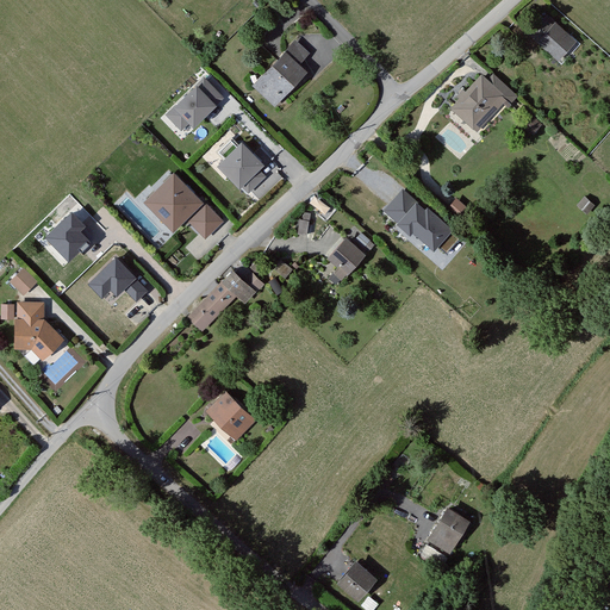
[(549,19),(534,35),(559,58),(573,43),(549,19)]
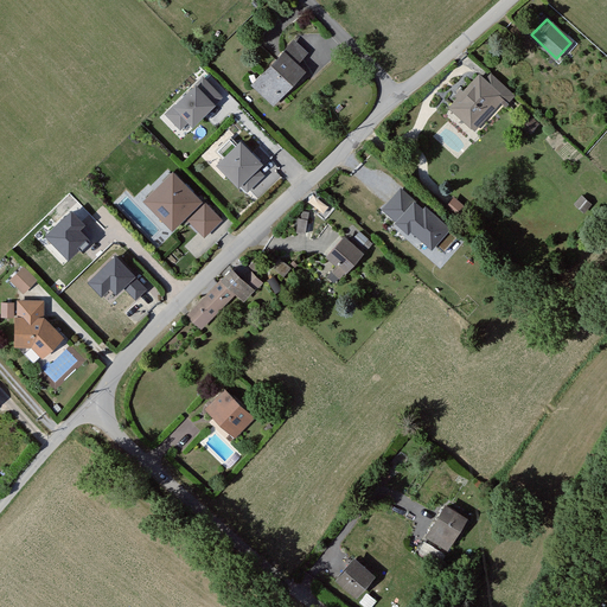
[(282,59),(255,85),(273,102),(302,74),(295,68),(307,56),(296,45),(282,59)]
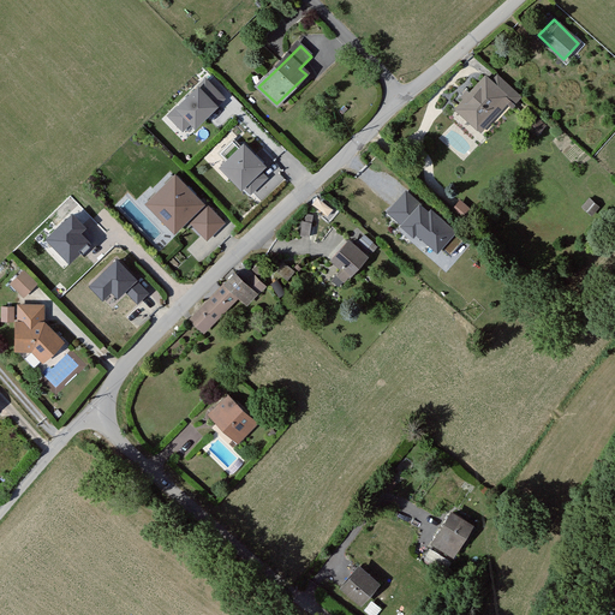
[(178,106),(167,115),(184,132),(191,125),(196,130),(227,99),(204,77),(195,88),(196,89),(179,107),(178,106)]
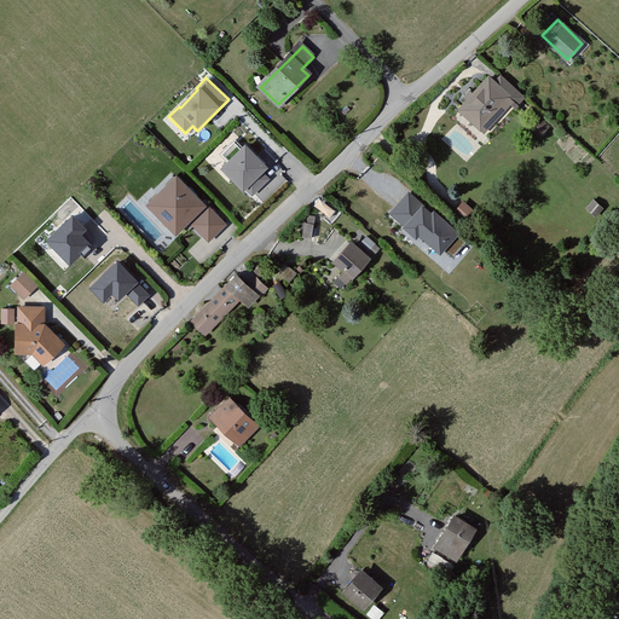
[(461,111),(481,131),(509,99),(516,105),(524,97),(502,77),(495,86),(489,81),(461,111)]
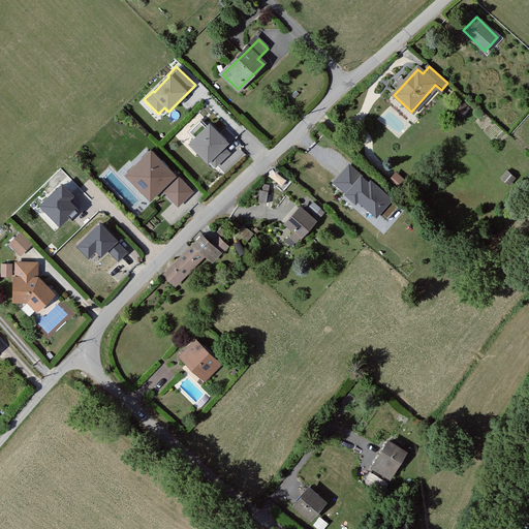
[(210,161),(212,160),(218,166),(229,154),(224,148),(228,144),(212,127),(209,130),(201,123),(191,133),(198,141),(194,145),(210,161)]
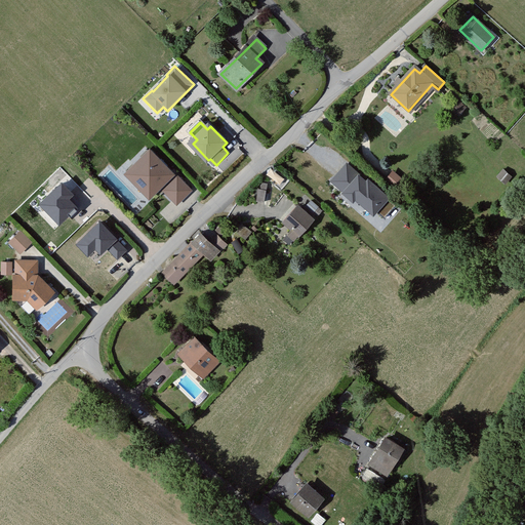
[(128,173),(150,195),(172,173),(151,151),(128,173)]
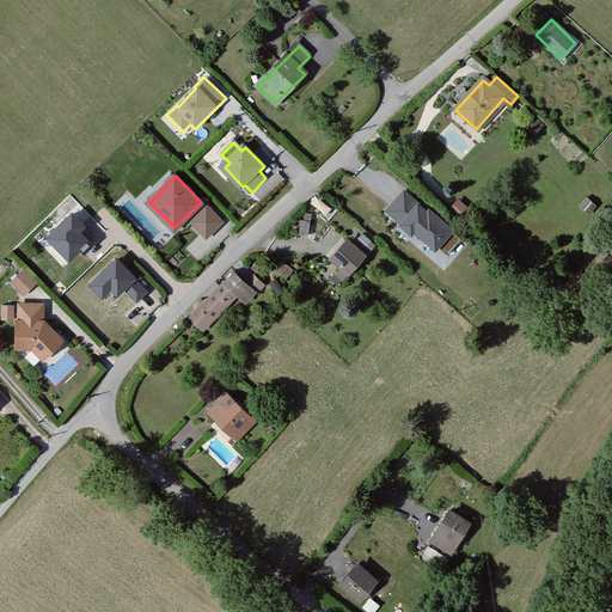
[(404,193),(389,212),(411,232),(415,228),(435,246),(438,245),(448,255),(461,239),(429,210),(427,213),(404,193)]
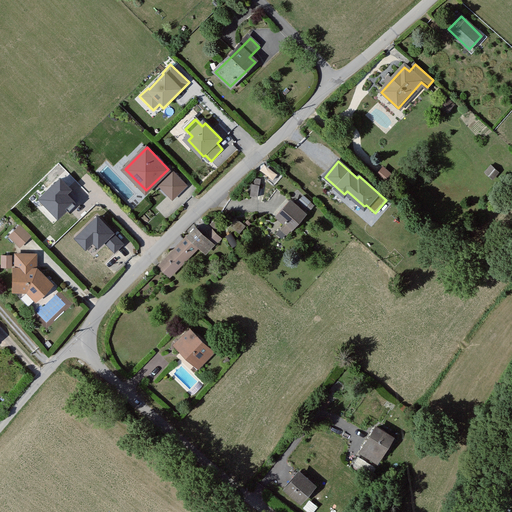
[(491,166),(486,172),(494,179),(500,173),(491,166)]
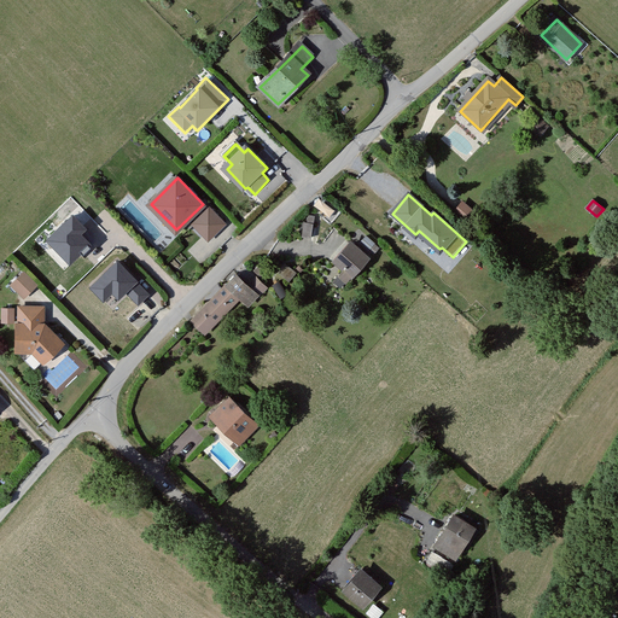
[(459,207),(455,211),(466,221),(473,211),(462,203),(459,207)]
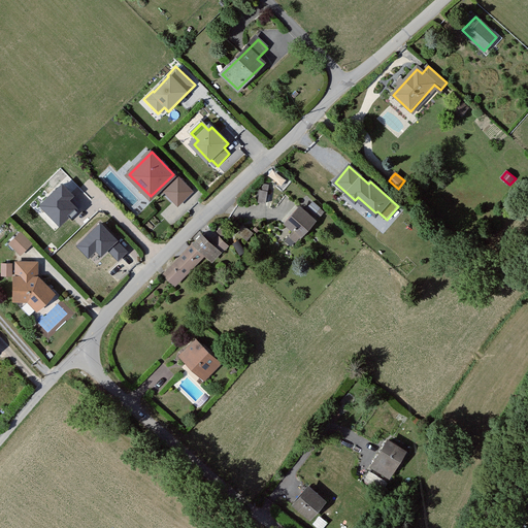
[(178,177),(165,190),(178,204),(192,192),(178,177)]
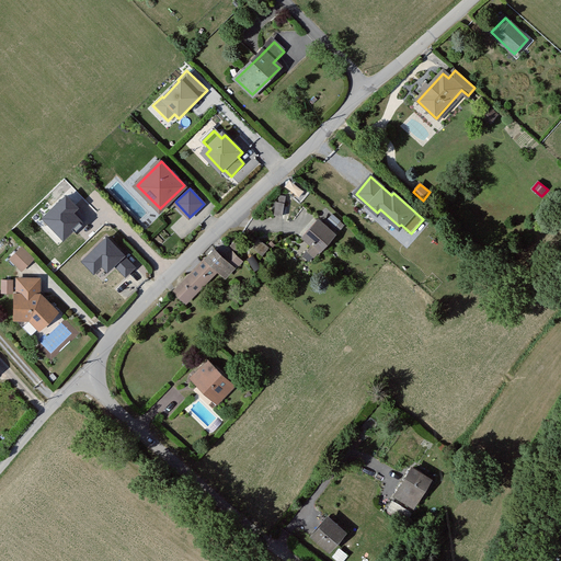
[(78,208),(66,197),(44,219),(64,239),(72,230),(76,233),(82,226),(79,224),(81,221),(72,214),(78,208)]
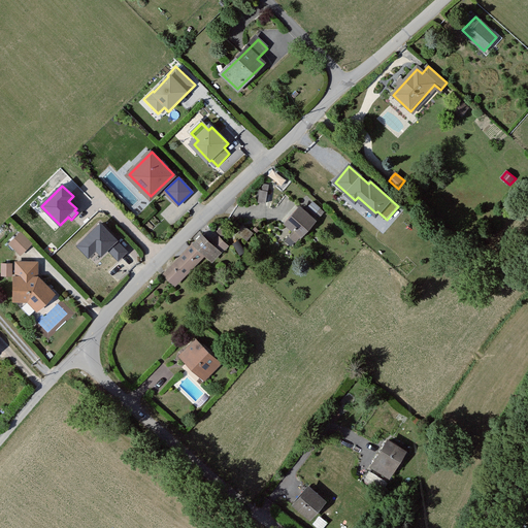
[(312,203),(308,208),(316,215),(320,209),(312,203)]
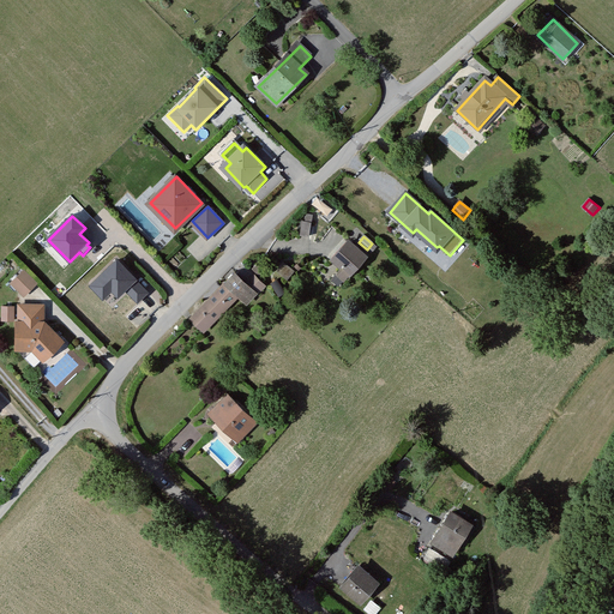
[(350,244),(335,262),(343,269),(332,282),(338,287),(365,257),(350,244)]
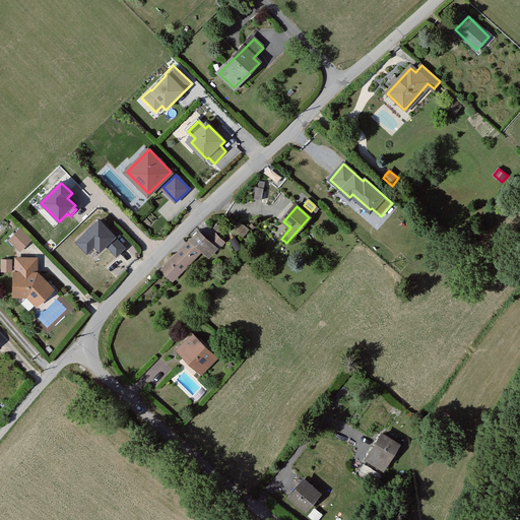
[(117,255),(125,248),(100,221),(76,243),(87,254),(95,246),(100,251),(107,245),(117,255)]
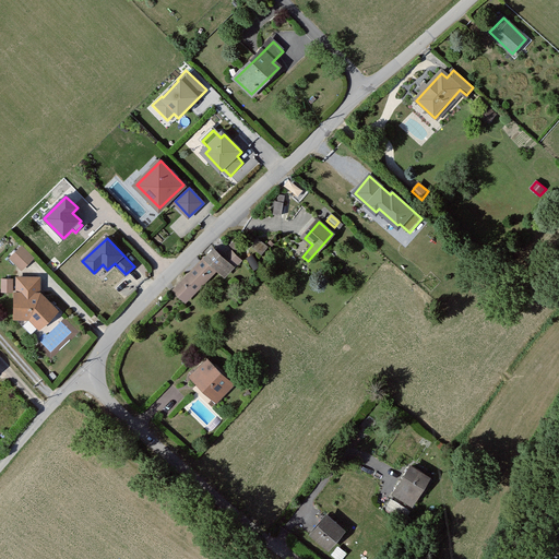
[(235,241),(229,246),(235,251),(239,247),(235,241)]
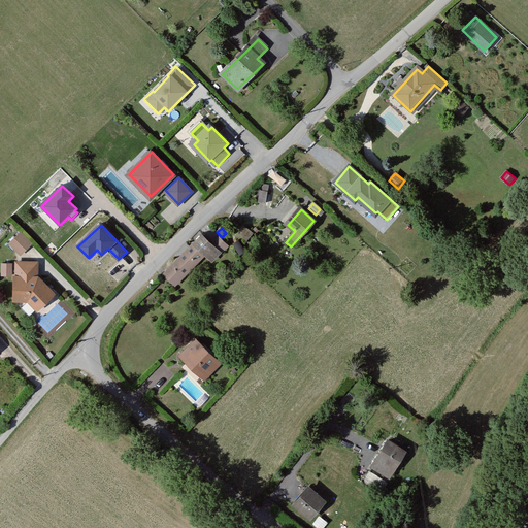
[(21,233),(11,243),(22,254),(29,246),(32,244),(21,233)]
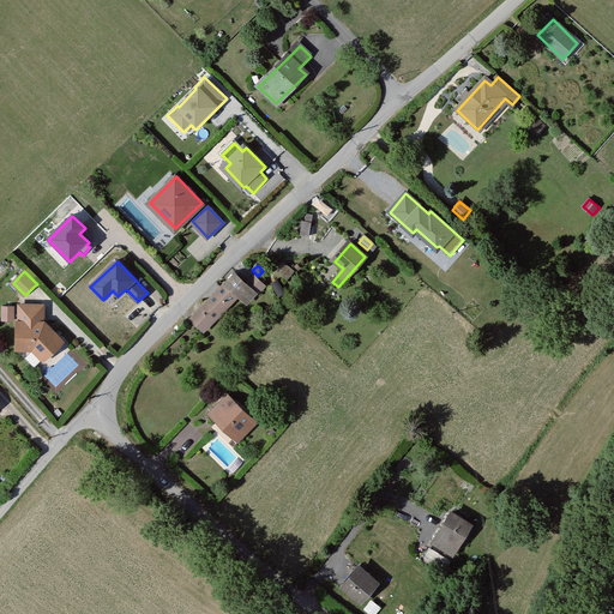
[(235,274),(226,284),(238,296),(247,286),(235,274)]
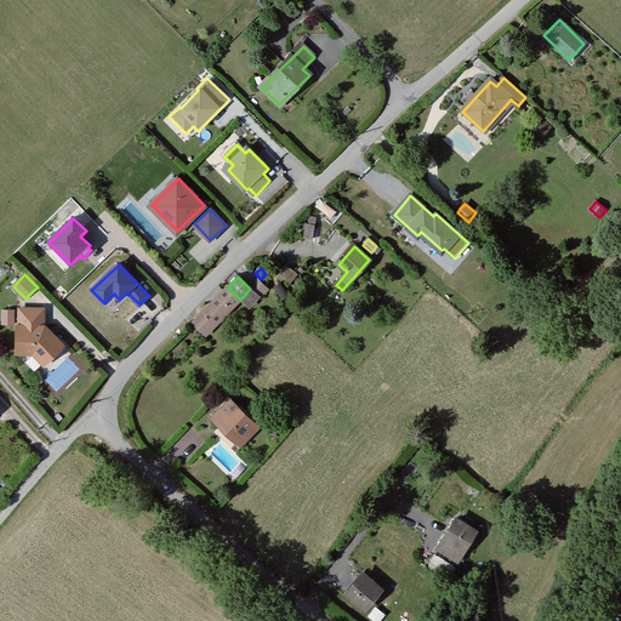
[(258,280),(250,289),(258,296),(261,297),(268,290),(258,280)]
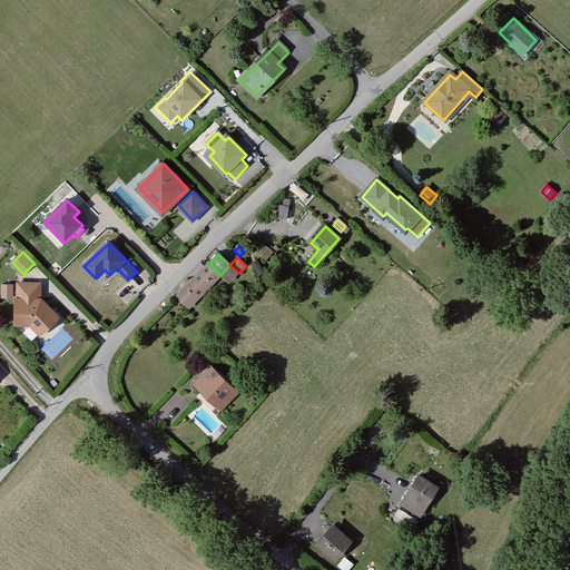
[(209,264),(177,295),(189,308),(220,275),(209,264)]
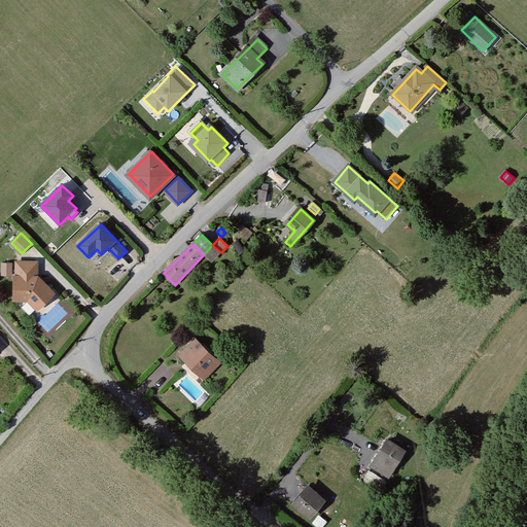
[(212,245),(204,254),(211,260),(219,251),(212,245)]
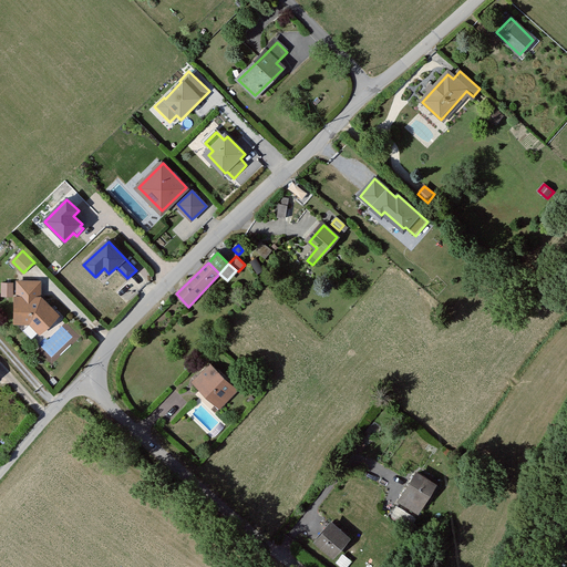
[(40,282),(19,282),(19,298),(17,298),(16,321),(31,321),(41,331),(57,315),(43,301),(42,301),(39,298),(40,282)]
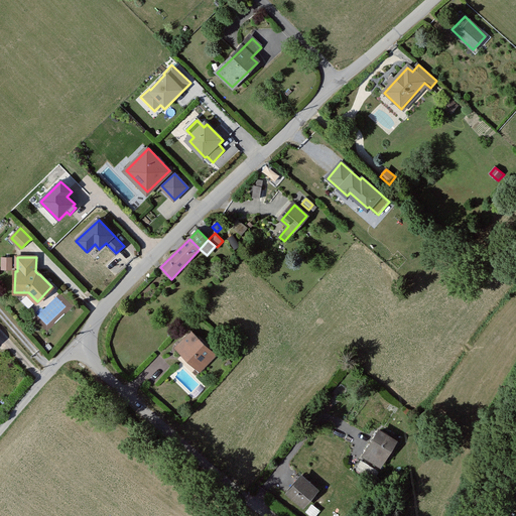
[(11,269),(11,260),(3,260),(2,269),(11,269)]
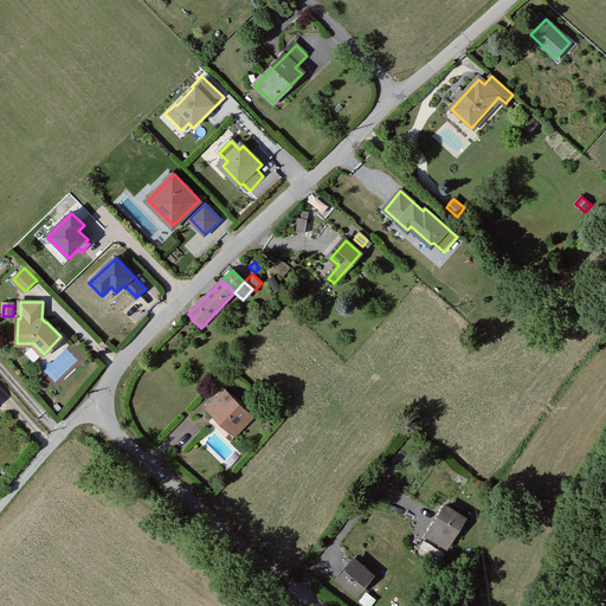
[(225,392),(207,410),(214,417),(216,416),(234,434),(251,417),(225,392)]
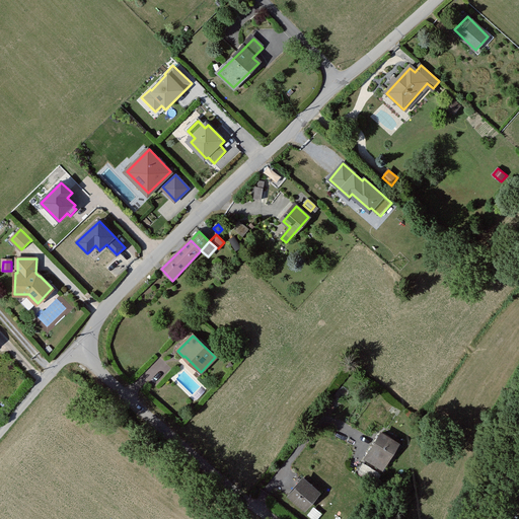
[(398,447),(378,434),(362,458),(378,468),(383,460),(387,463),(398,447)]
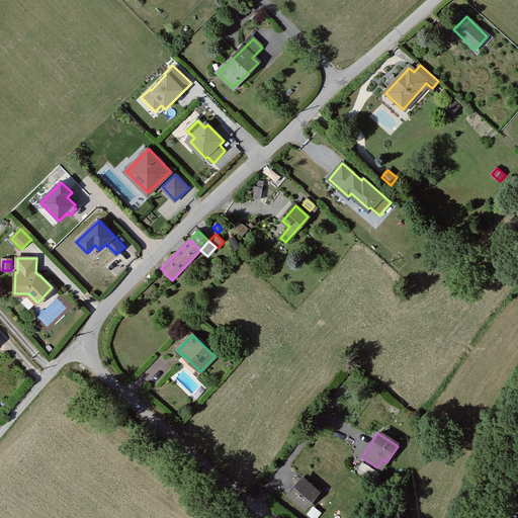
[(361,463),(357,468),(373,480),(376,475),(361,463)]
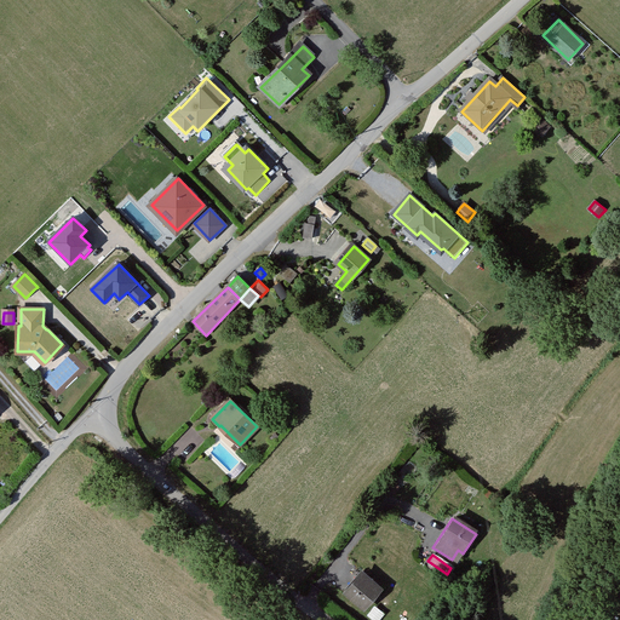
[(375,587),(360,573),(354,581),(345,591),(360,606),(361,604),(363,607),(374,593),(372,591),(375,587)]
